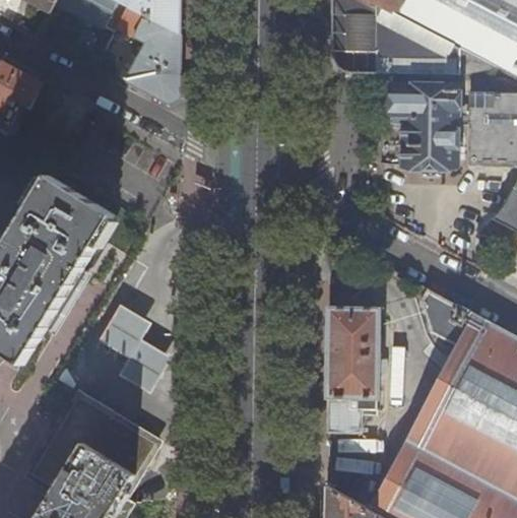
[(27,0),(49,11),(55,0),(27,0)]
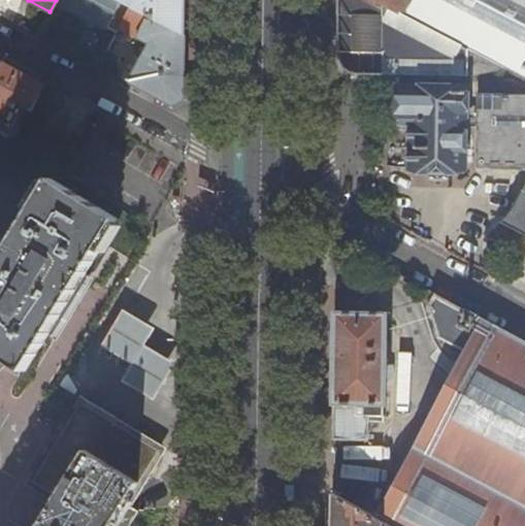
[(58,0),(116,30),(118,26),(129,5),(119,0),(58,0)]
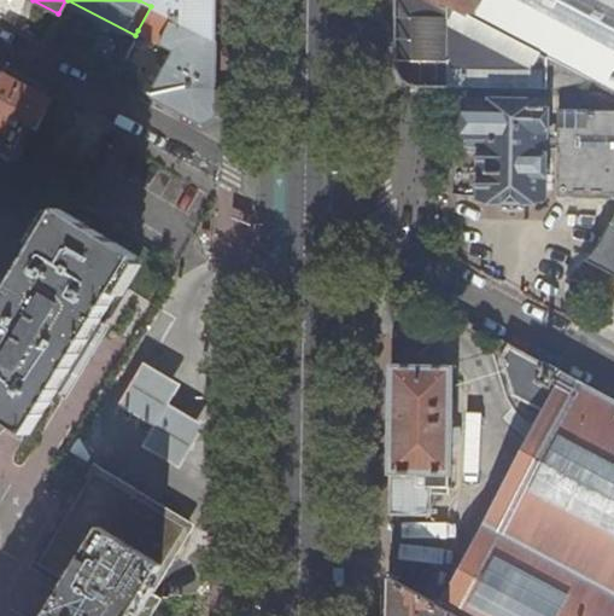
[(139,0),(151,6),(214,40),(214,0),(139,0)]
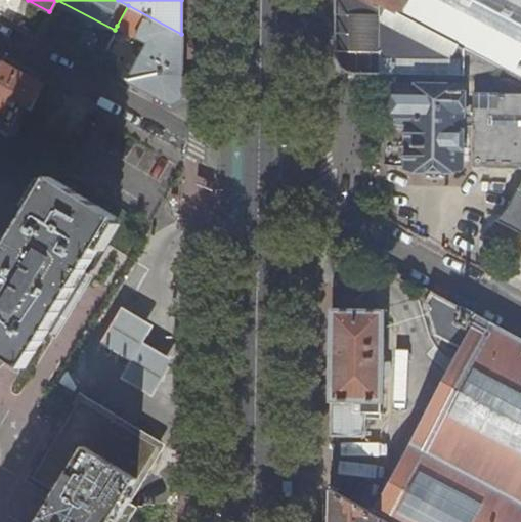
[(463,47),(373,0),(335,0),(335,73),(463,74),(463,47)]
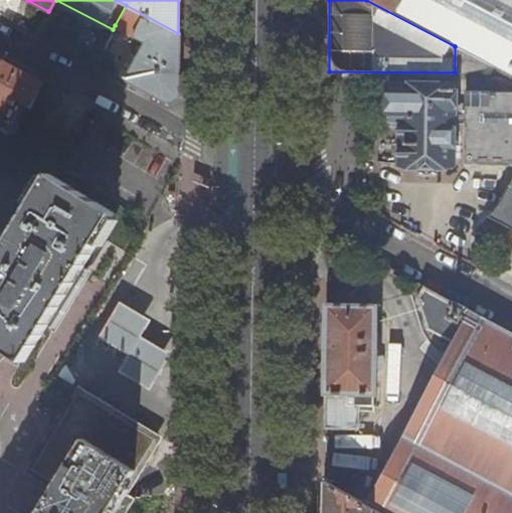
[(366,0),(455,46),(511,75),(511,0),(366,0)]
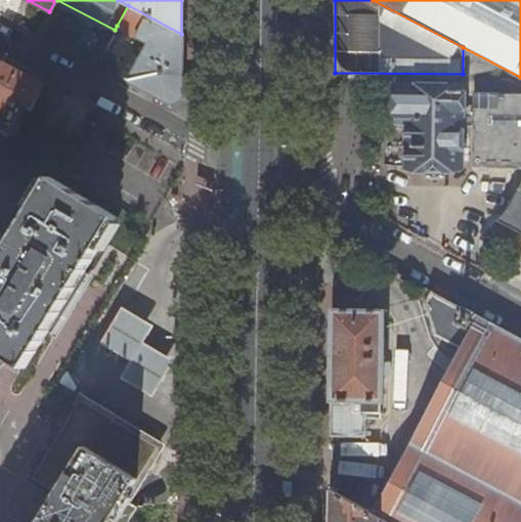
[(145,41),(125,81),(168,104),(180,96),(192,96),(193,72),(181,72),(181,34),(128,5),(117,26),(145,41)]
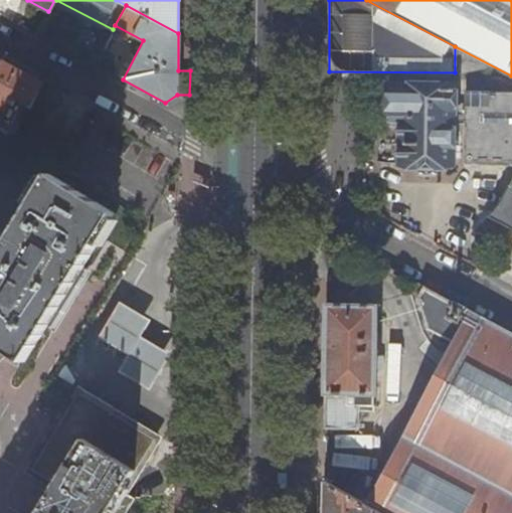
[(102,29),(86,60),(94,64),(111,33),(102,29)]
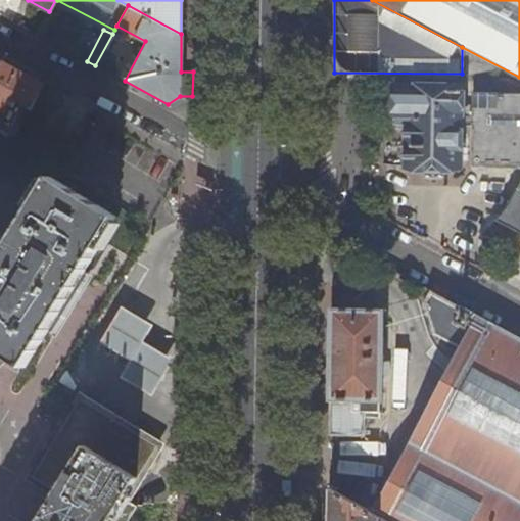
[(21,104),(30,108),(44,84),(2,61),(0,64),(0,119),(10,125),(21,104)]
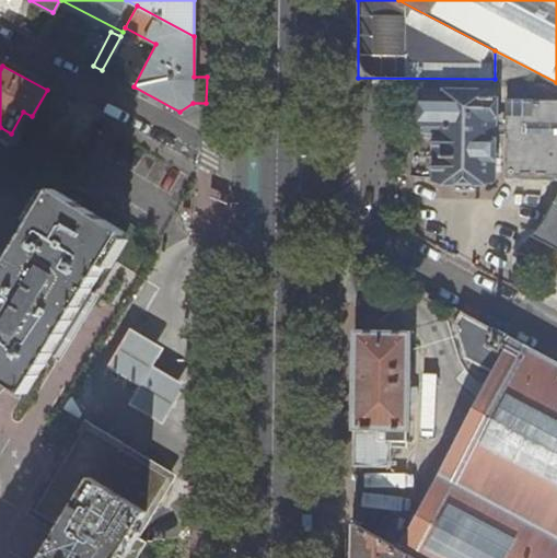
[(505,177),(556,177),(556,90),(542,83),(507,83),(507,97),(506,97),(505,177)]
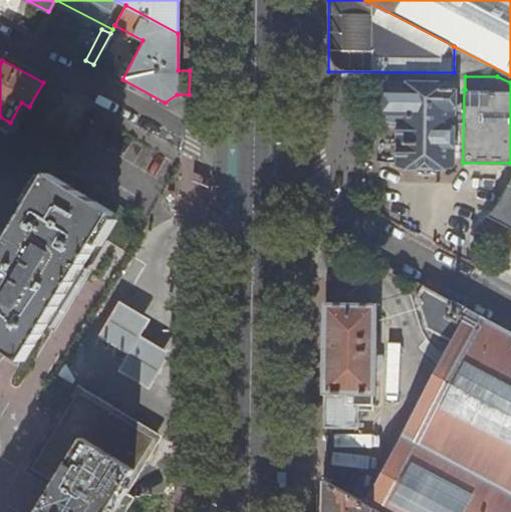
[(391,115),(398,115),(397,162),(452,163),(454,86),(391,86),(391,115)]
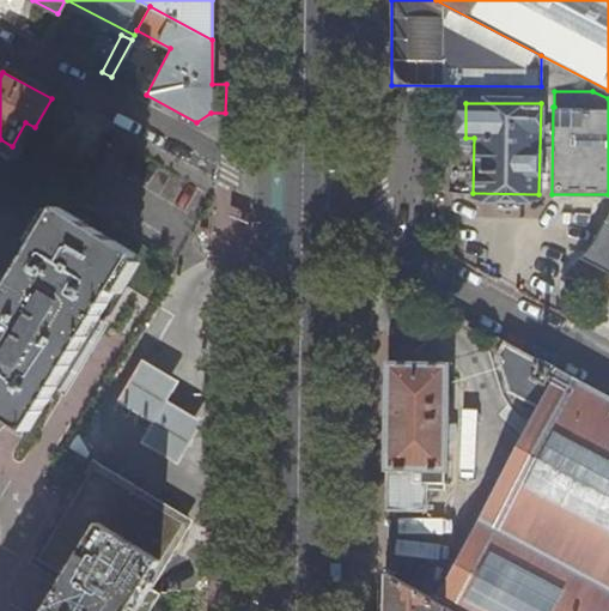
[(0,410),(30,429),(50,397),(89,334),(136,254),(61,209),(0,308),(0,410)]
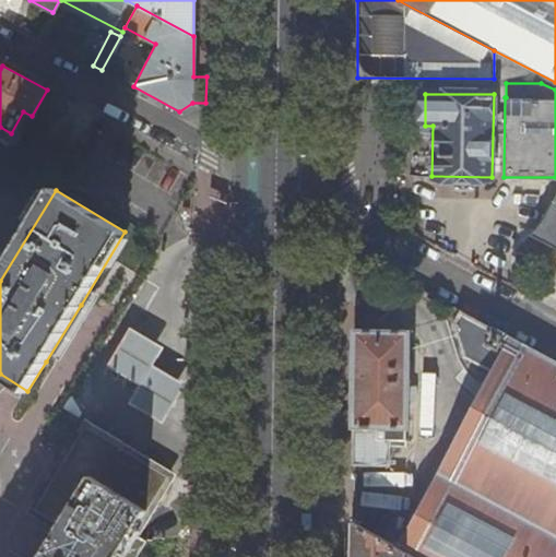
[(555,192),(543,217),(530,234),(555,247),(555,192)]
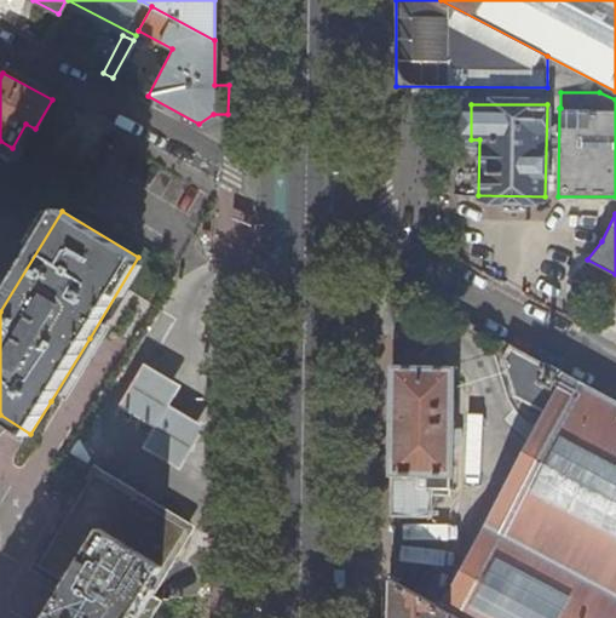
[(592,282),(573,280),(565,316),(583,326),(592,282)]
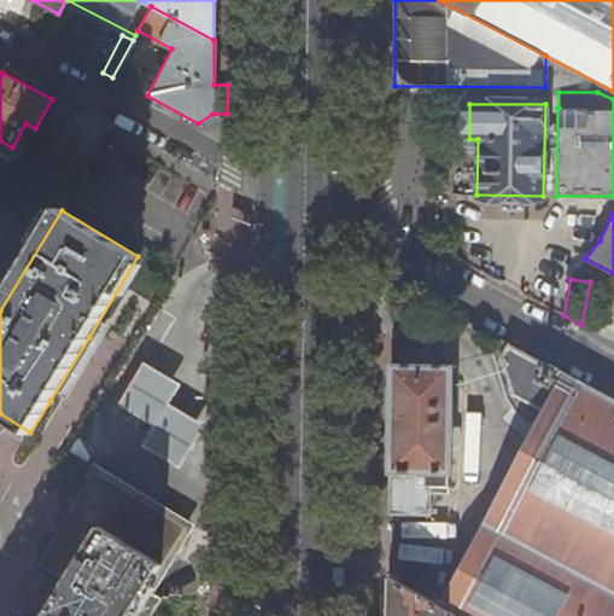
[(613,615),(613,397),(497,336),(495,342),(495,348),(501,352),(500,355),(510,393),(547,413),(539,426),(573,445),(541,506),(518,493),(498,530),(521,544),(496,591),(463,573),(462,574),(448,567),(438,585),(408,568),(401,581),(449,609),(461,615),(613,615)]
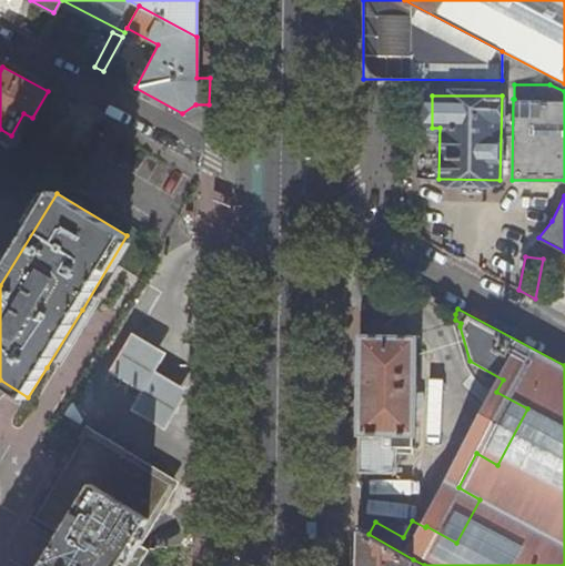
[(162,355),(129,335),(106,374),(139,394),(128,412),(161,432),(184,394),(151,374),(162,355)]
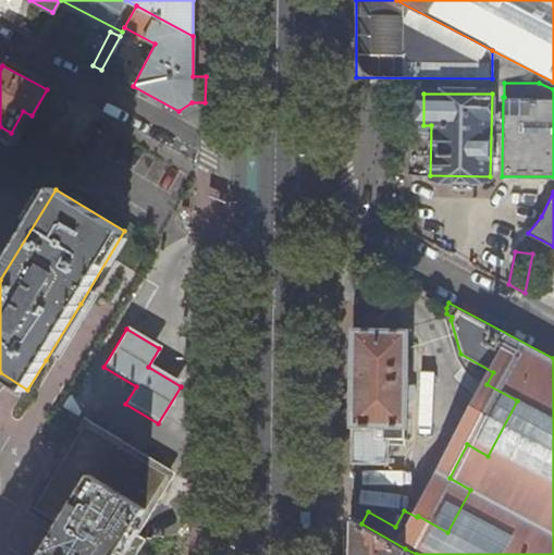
[(407,330),(353,329),(351,461),(388,463),(389,436),(377,435),(377,424),(405,424),(407,330)]
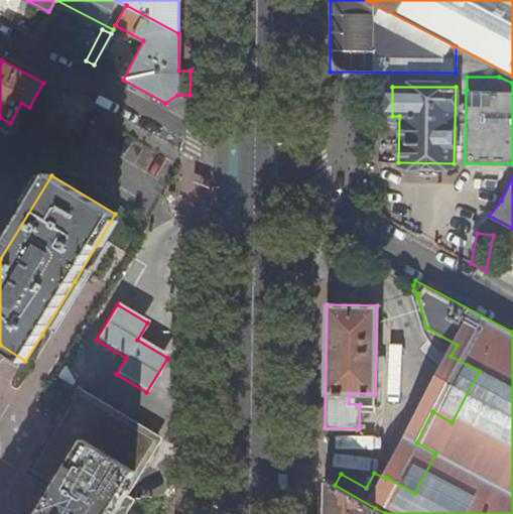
[(479,371),(451,356),(387,478),(414,493),(435,454),(416,442),(432,411),(452,422),(479,371)]
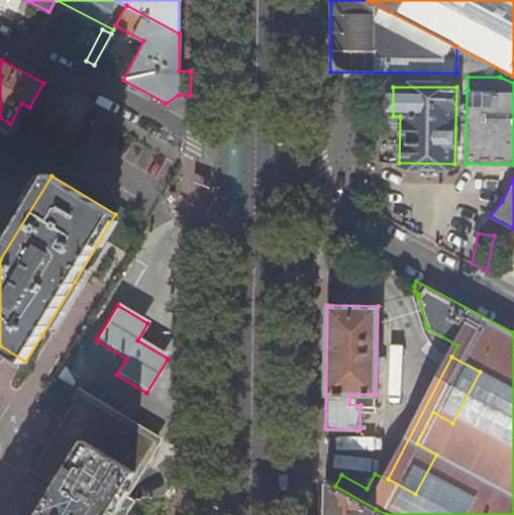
[(123,514),(133,499),(122,492),(152,442),(151,434),(114,412),(113,415),(80,394),(82,390),(77,388),(72,398),(75,400),(30,470),(50,482),(54,478),(58,481),(35,514),(123,514)]
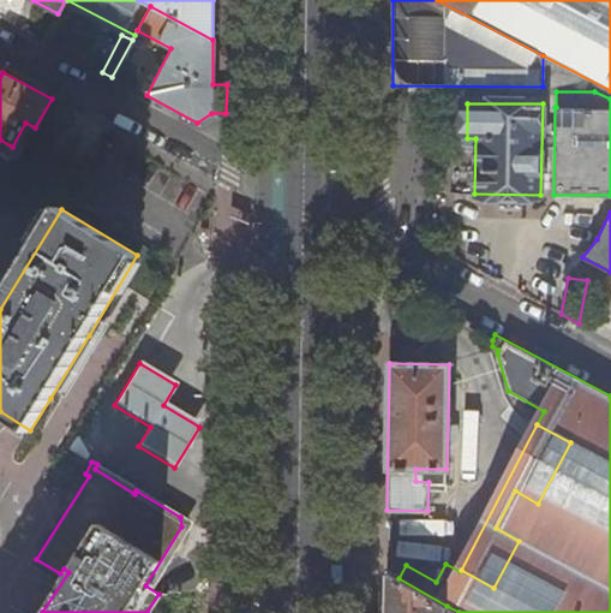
[(445,612),(447,606),(399,578),(385,571),(384,612),(445,612)]
